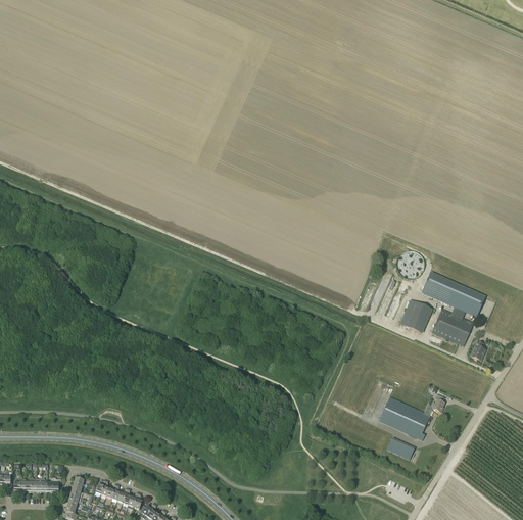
[(412,249),(410,249),(408,249),(406,250),(403,251),(401,252),(400,253),(399,254),(398,255),(397,257),(397,258),(397,260),(396,262),(396,264),(396,266),(396,268),(397,269),(398,271),(399,273),(401,274),(402,275),(403,276),(407,277),(410,277),(413,277),(414,277),(416,276),(417,276),(419,275),(420,274),(421,273),(422,271),(423,269),(424,268),(424,265),(424,264),(424,263),(424,262),(424,260),(423,258),(423,257),(422,256),(421,254),(419,252),(418,251),(417,251),(415,250),(414,250),(412,249)]
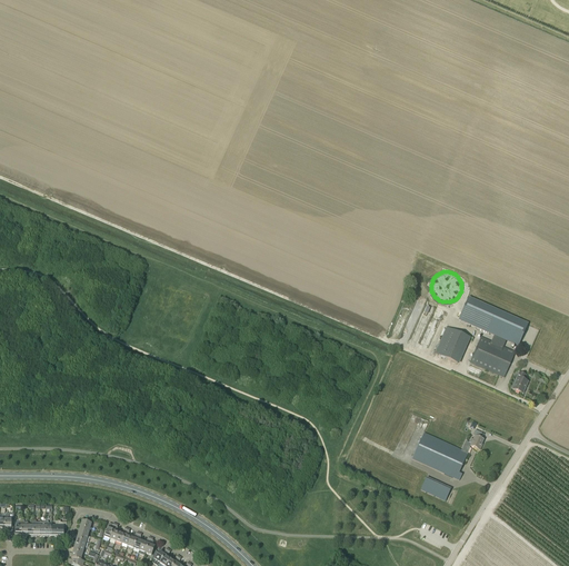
[(468,296),(459,317),(495,333),(491,339),(503,345),(507,337),(518,343),(527,323),(468,296)]
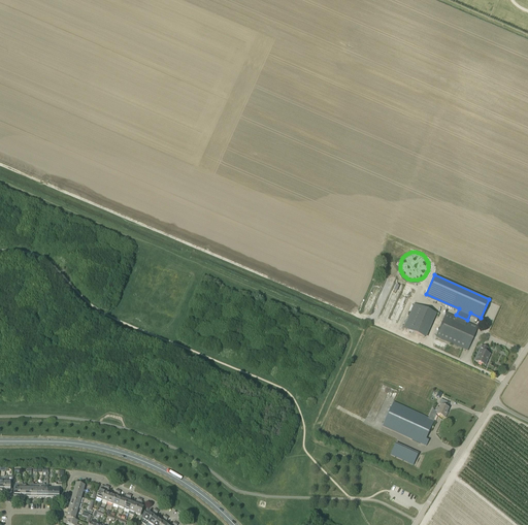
[(369,292),(362,306),(368,309),(375,295),(369,292)]
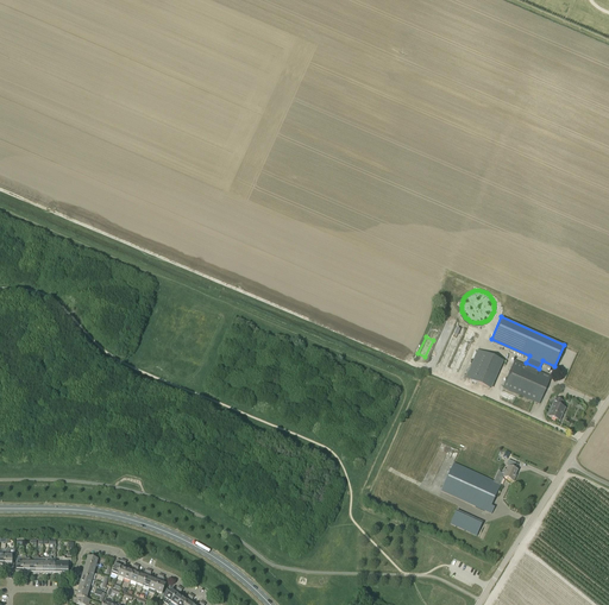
[(502,358),(478,347),(465,376),(489,385),(502,358)]
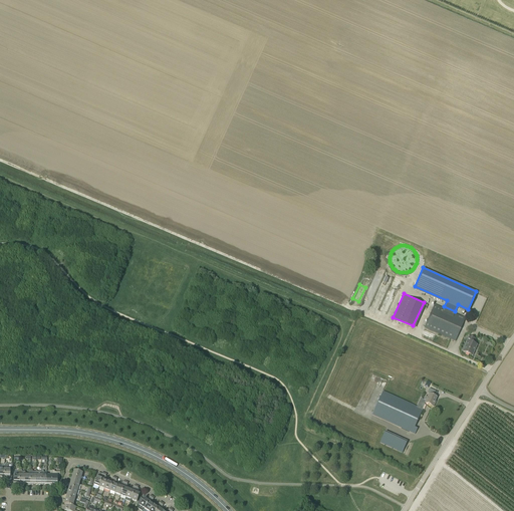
[(444,306),(435,302),(425,325),(455,338),(465,315),(455,311),(444,306)]
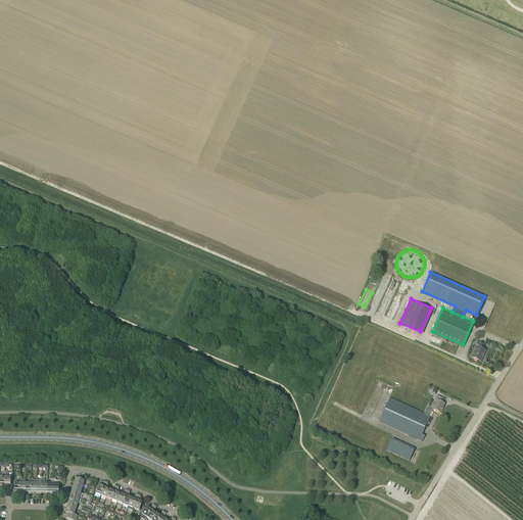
[(477,340),(471,355),(481,359),(485,348),(482,346),(483,342),(477,340)]
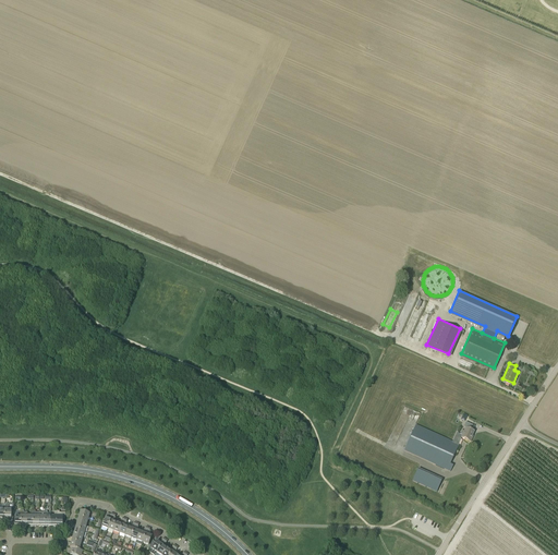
[(462,427),(460,432),(462,433),(461,435),(470,438),(474,429),(472,427),(474,423),(465,420),(463,424),(465,425),(464,429),(462,427)]
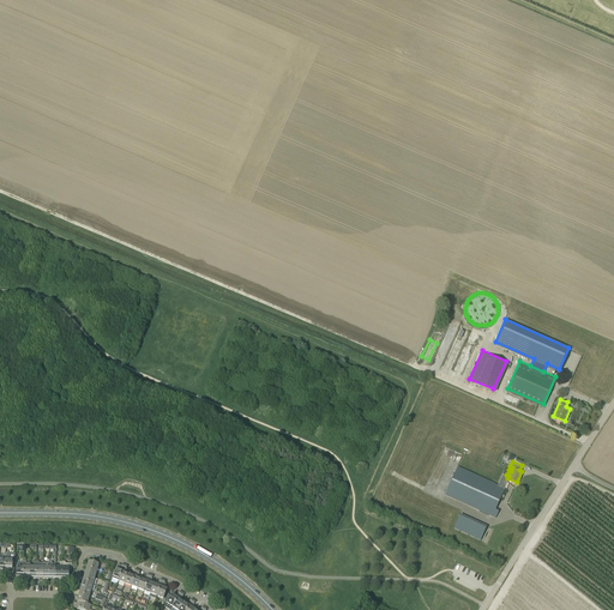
[(457,464),(445,493),(495,515),(499,509),(495,507),(505,485),(504,485),(498,483),(457,464)]
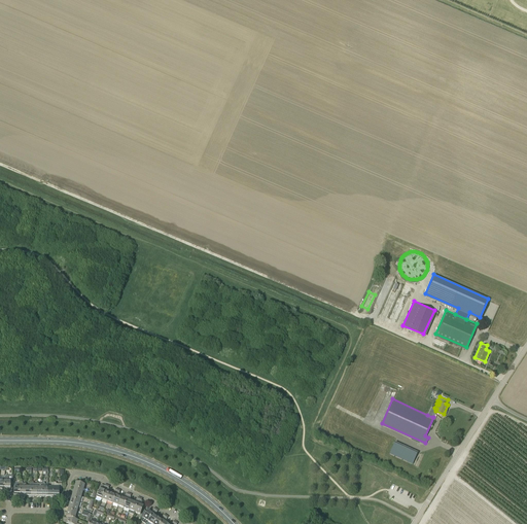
[(431,406),(427,415),(432,417),(435,411),(436,409),(434,408),(431,406)]
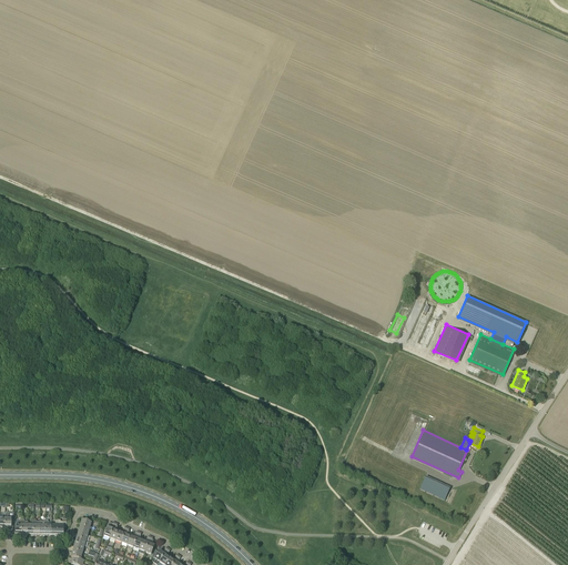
[(453,486),(424,472),(417,487),(445,501),(453,486)]
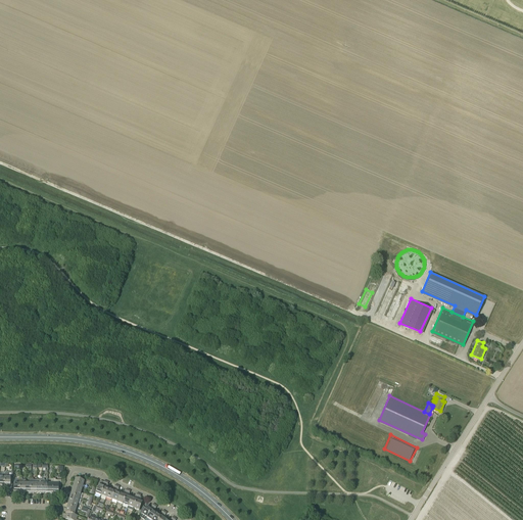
[(53,476),(52,491),(53,491),(54,490),(58,490),(58,483),(60,483),(60,478),(55,478),(55,476),(53,476)]
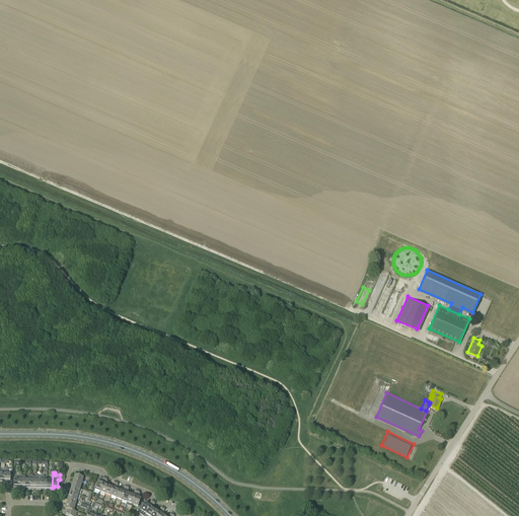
[(75,472),(73,478),(81,481),(83,475),(75,472)]
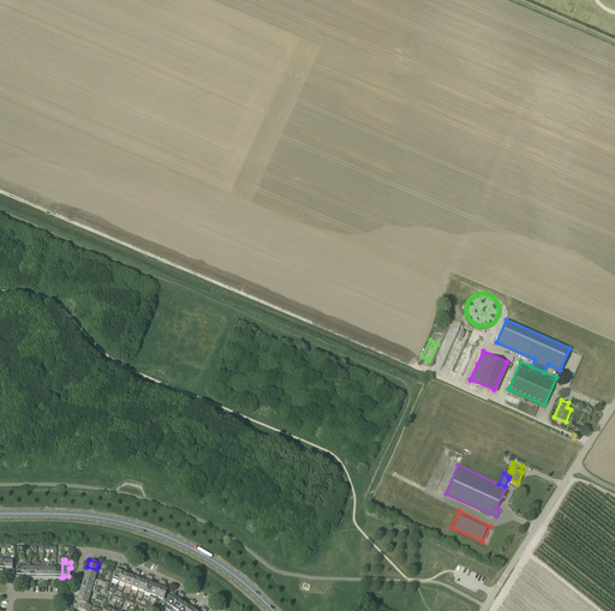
[(123,570),(124,567),(125,563),(123,562),(121,565),(120,565),(119,569),(115,567),(112,577),(118,580),(123,570)]
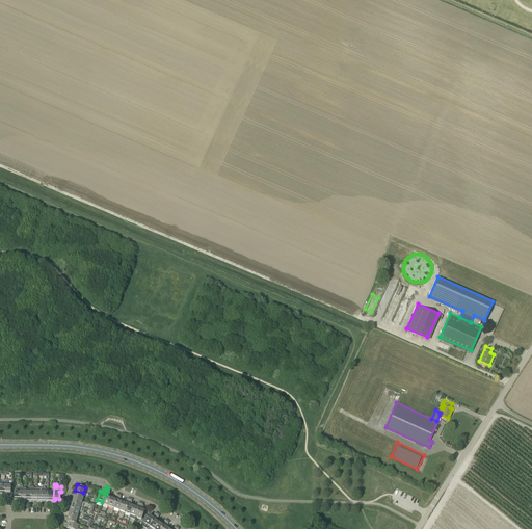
[(106,494),(102,502),(108,504),(111,496),(108,494),(109,492),(110,488),(108,487),(107,491),(106,494)]
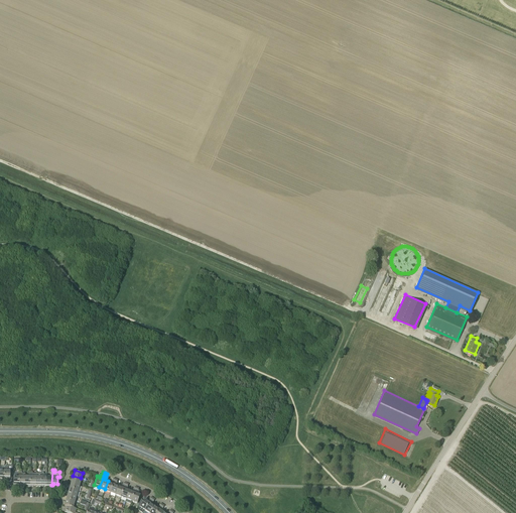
[(81,478),(73,476),(71,481),(80,484),(81,478)]
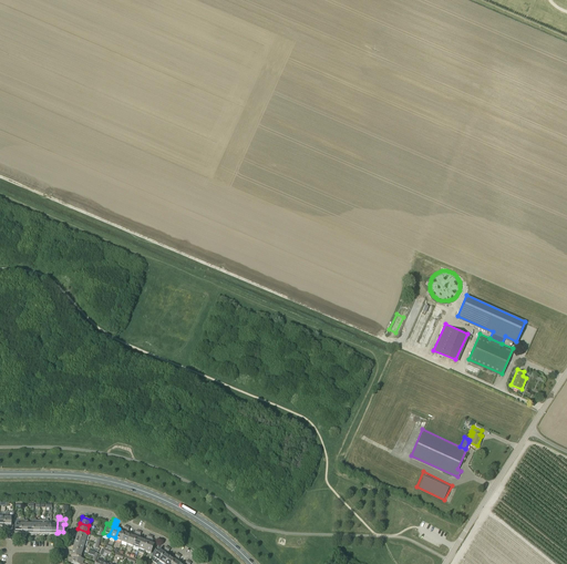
[(119,529),(115,537),(121,540),(126,524),(124,523),(123,526),(122,530),(119,529)]
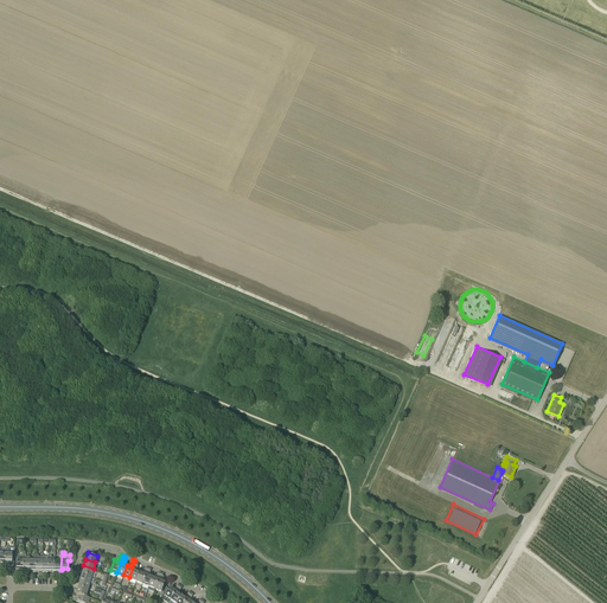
[(135,560),(129,577),(135,579),(140,570),(136,569),(138,565),(139,562),(135,560)]
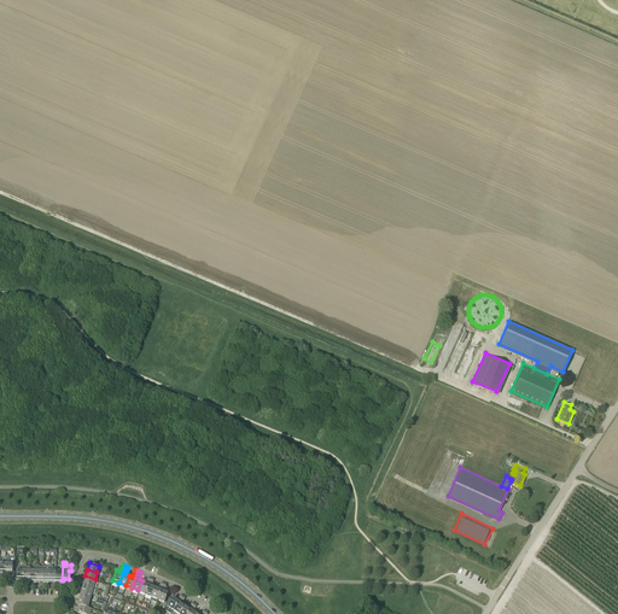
[(143,580),(138,590),(145,592),(151,576),(149,574),(147,578),(146,582),(143,580)]
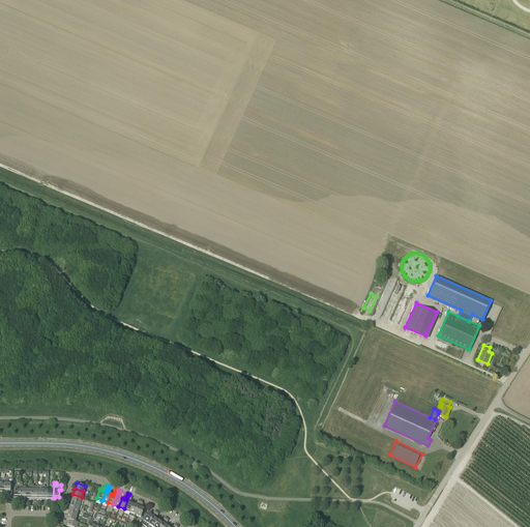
[(72,494),(71,500),(80,502),(82,497),(72,494)]
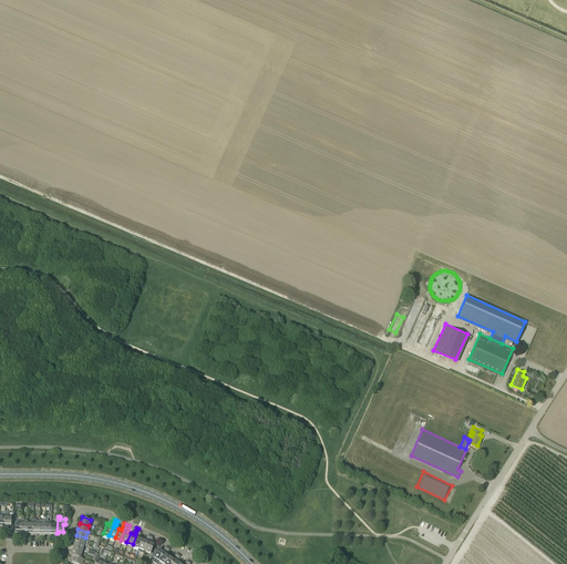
[(138,529),(133,544),(138,546),(142,537),(138,536),(140,533),(141,530),(138,529)]
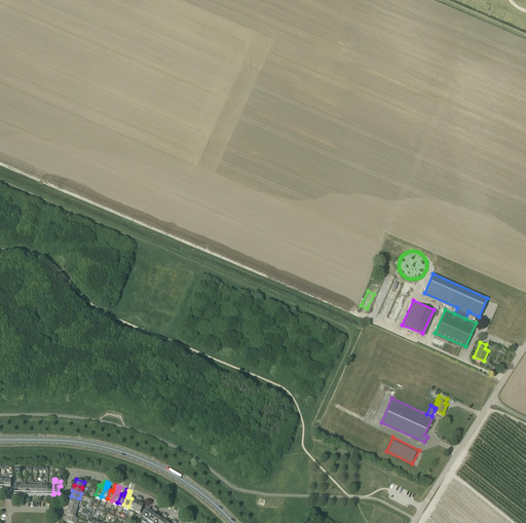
[(132,498),(128,507),(127,509),(133,511),(134,509),(140,494),(138,493),(136,496),(135,499),(132,498)]
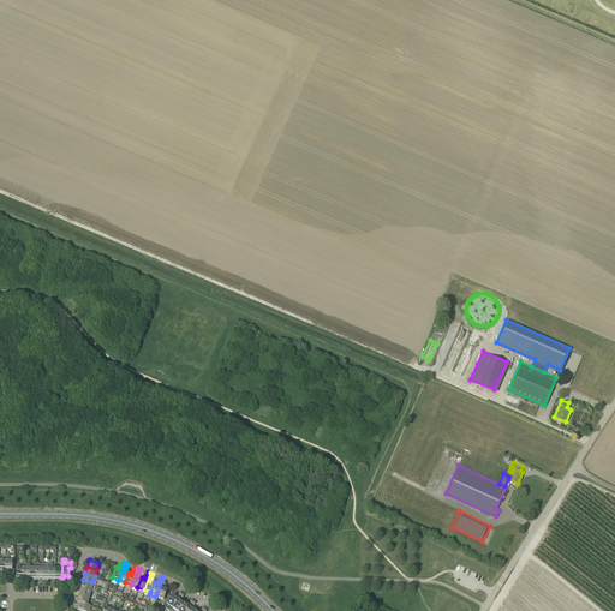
[(166,579),(163,577),(156,594),(163,597),(167,587),(163,586),(165,582),(166,579)]
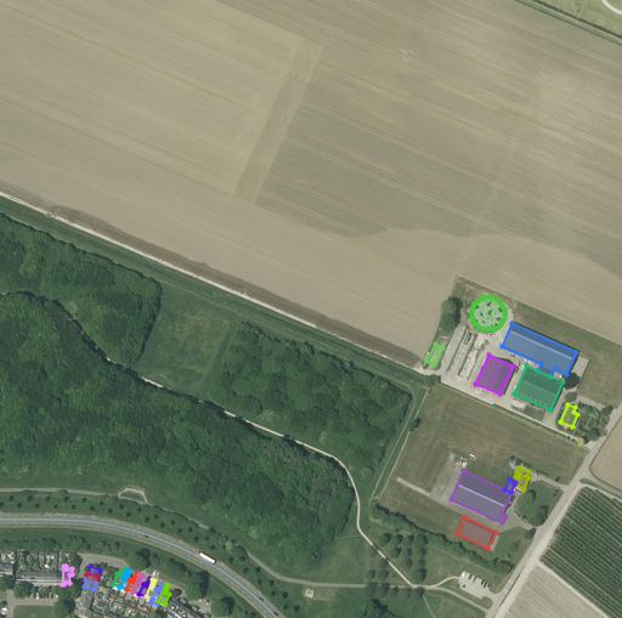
[(84,587),(82,593),(92,596),(94,589),(84,587)]
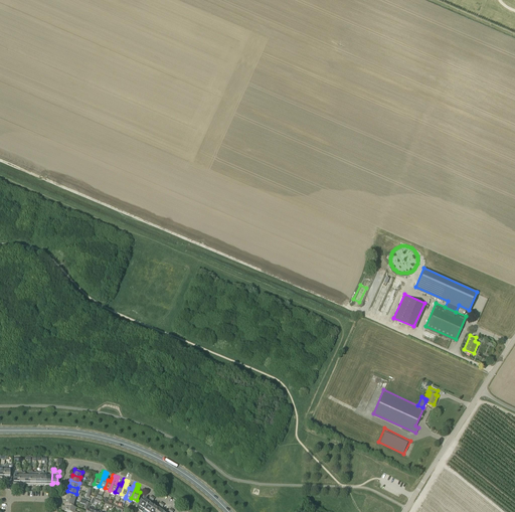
[(76,494),(67,491),(66,497),(74,499),(76,494)]
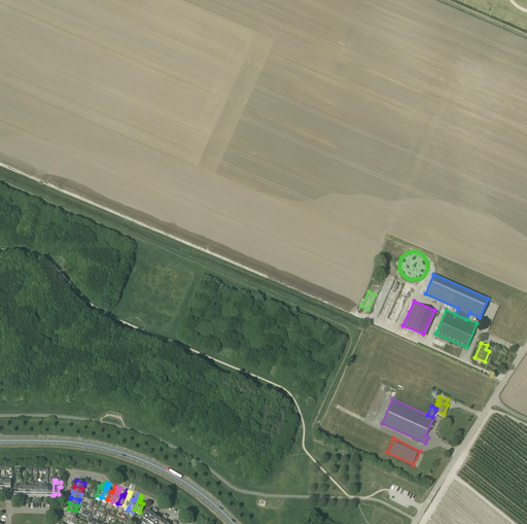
[(141,515),(142,516),(141,519),(146,522),(147,519),(152,512),(154,510),(156,507),(154,505),(152,508),(150,511),(147,509),(147,510),(144,508),(141,515)]
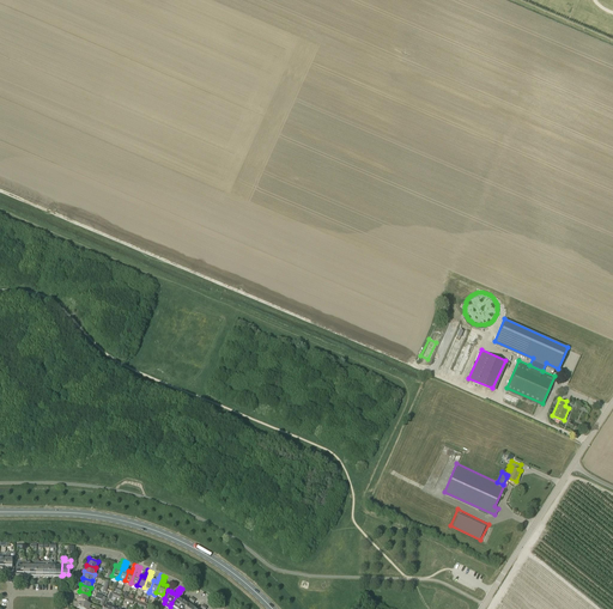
[(89,594),(79,591),(77,597),(79,598),(86,601),(86,600),(89,594)]
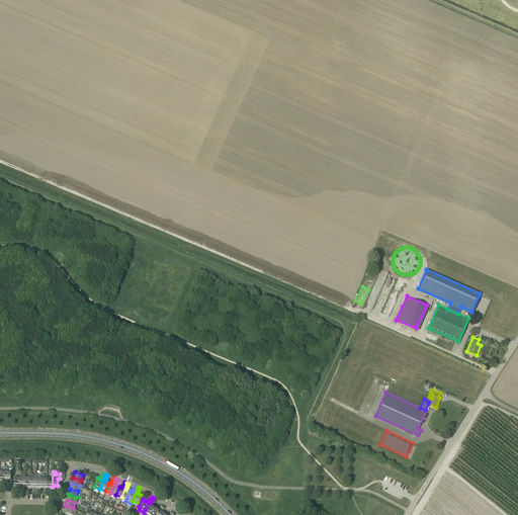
[(150,503),(145,510),(150,513),(155,506),(152,504),(154,502),(152,501),(150,503)]
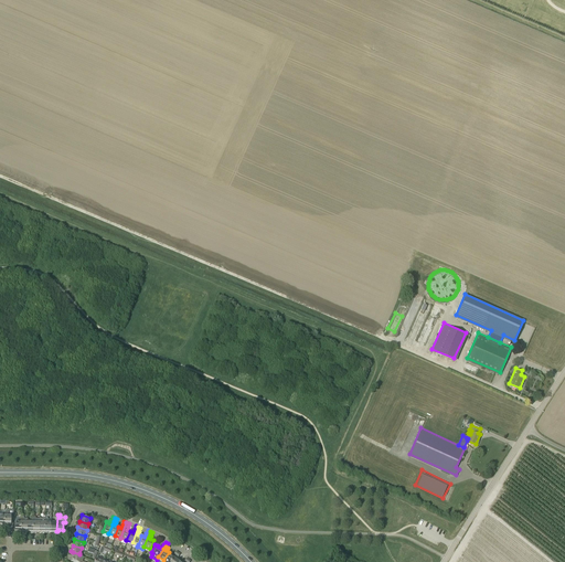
[(163,560),(162,561),(170,561),(178,550),(176,549),(174,552),(173,552),(172,554),(169,552),(163,560)]
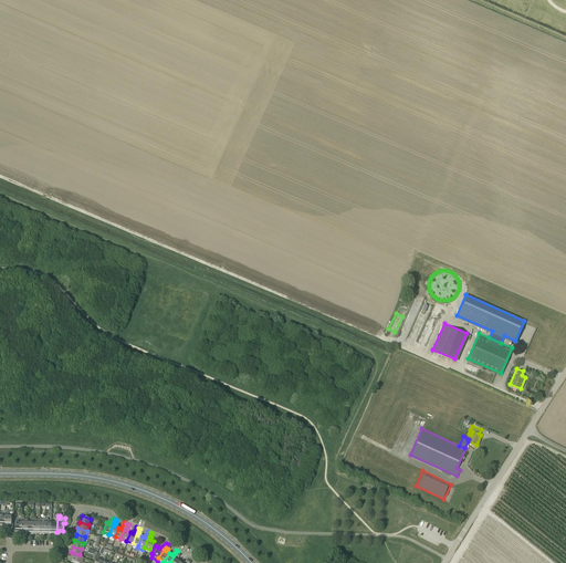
[(170,562),(177,562),(180,560),(177,559),(179,555),(178,555),(180,552),(178,551),(170,562)]
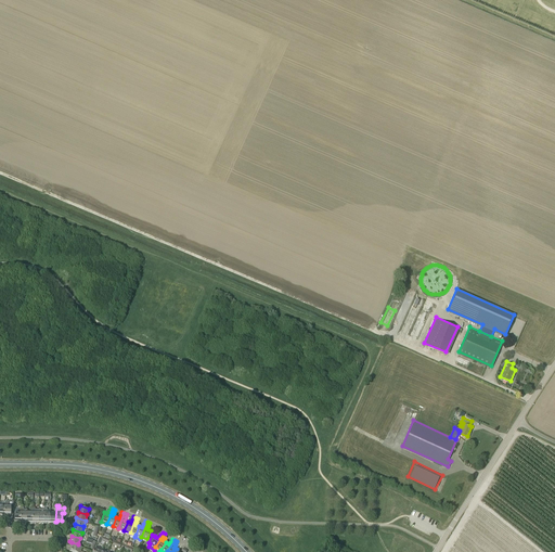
[(78,544),(72,542),(69,548),(82,551),(85,550),(80,549),(82,544),(78,543),(78,544)]
